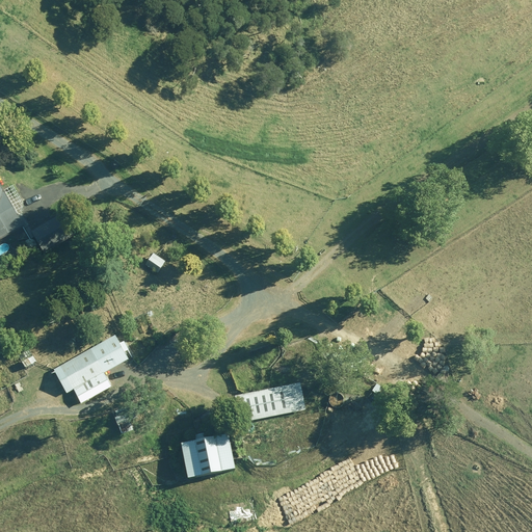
[(0,240),(22,228),(29,240),(34,237),(44,254),(73,237),(59,215),(31,231),(22,214),(18,217),(0,187),(0,240)]
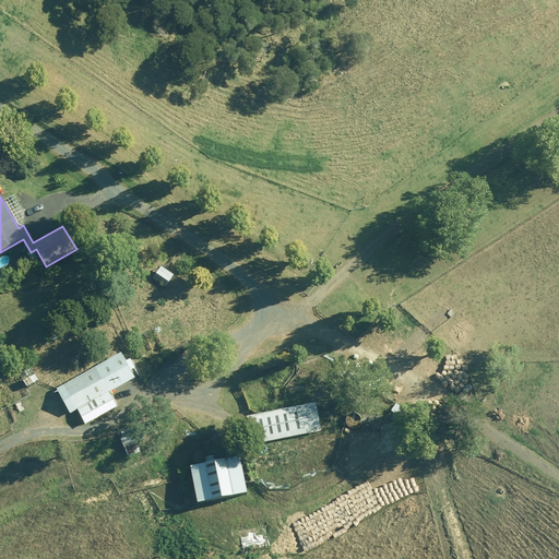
[(116,407),(108,393),(135,378),(122,354),(56,390),(70,414),(76,411),(84,425),(116,407)]
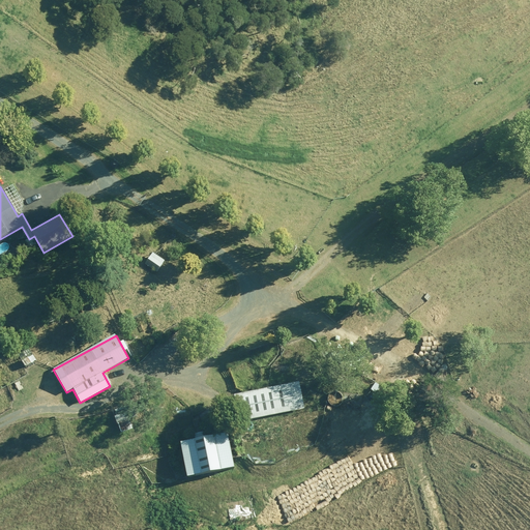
[(234,395),(238,421),(303,410),(299,383),(234,395)]
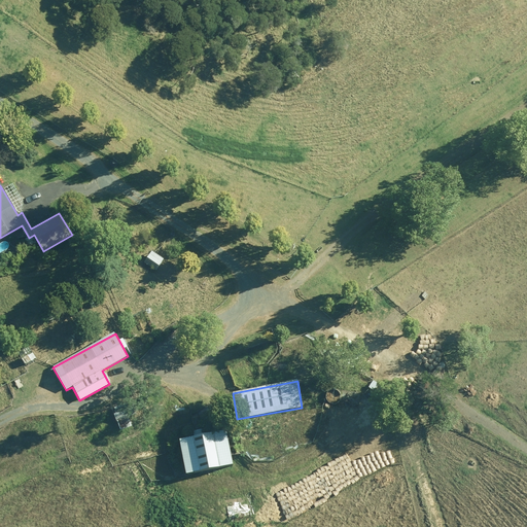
[(130,428),(124,411),(113,415),(119,431),(130,428)]
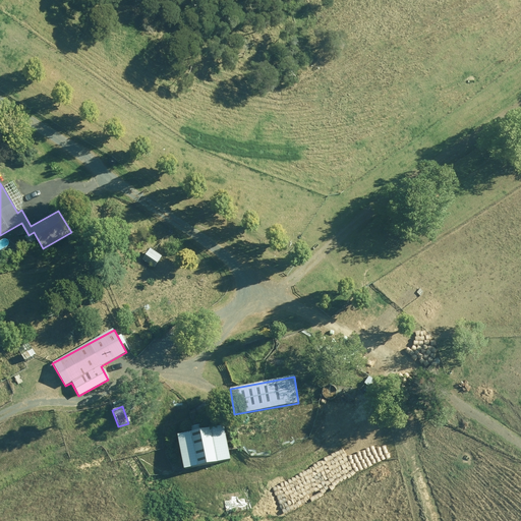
[(199,432),(198,427),(189,428),(190,435),(176,438),(182,472),(230,464),(224,428),(199,432)]
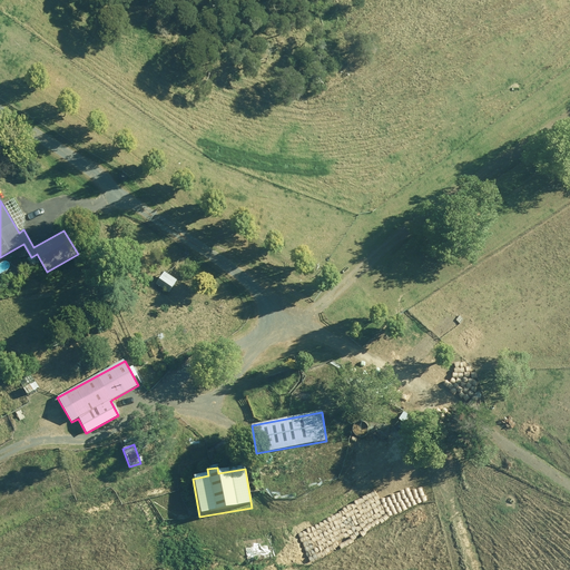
All buildings are outlined.
